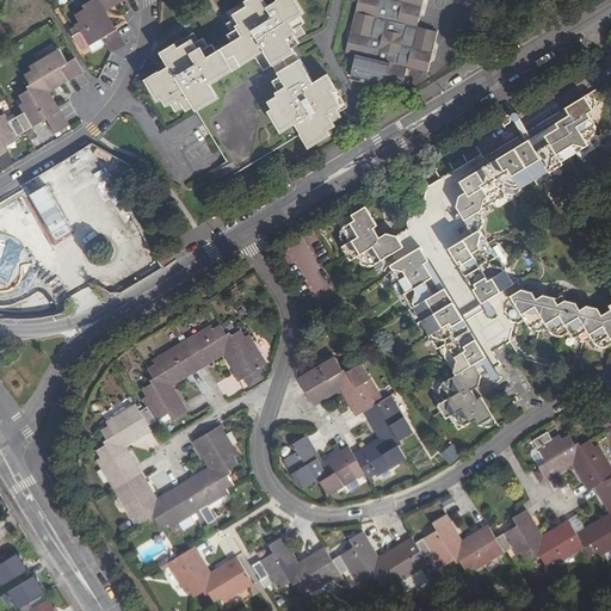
[(85,0),(86,1),(82,4),(85,8),(75,13),(79,22),(75,23),(76,24),(80,31),(74,35),(73,35),(81,49),(88,45),(102,38),(105,43),(110,51),(124,44),(116,30),(113,31),(100,10),(116,0),(85,0)]
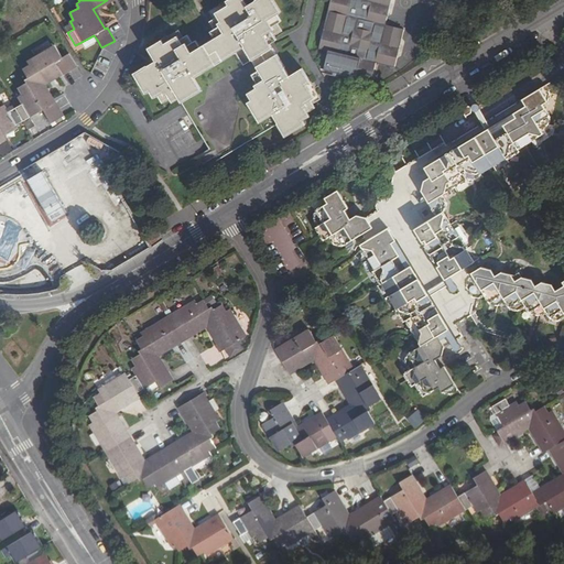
[(310,83),(313,80),(314,79),(306,66),(304,66),(292,73),(288,64),(289,64),(282,52),(280,53),(272,40),(280,36),(278,32),(285,28),(280,20),(282,19),(279,11),(282,9),(277,0),(255,0),(248,4),(246,0),(225,0),(227,4),(216,10),(218,14),(209,20),(214,29),(210,30),(216,39),(201,47),(197,40),(193,42),(188,33),(180,39),(177,34),(164,42),(162,39),(148,46),(155,60),(147,65),(147,64),(133,72),(147,93),(149,91),(153,98),(158,97),(162,104),(170,98),(172,102),(180,98),(215,158),(277,122),(284,137),(306,123),(304,120),(312,116),(311,112),(318,108),(313,98),(317,96),(310,83)]
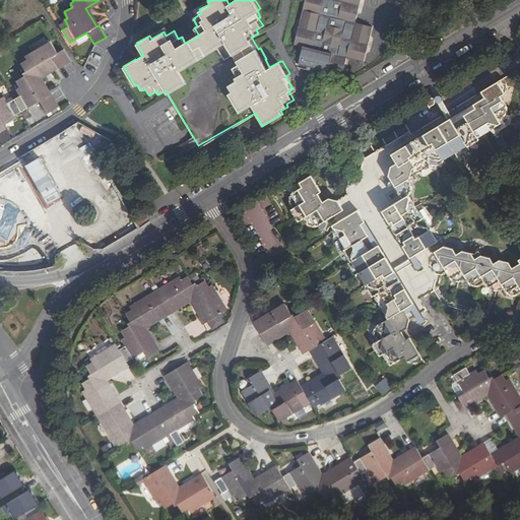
[(305,0),(295,45),(303,47),(300,63),(343,74),(346,57),(364,61),(373,27),(355,23),(361,0),(305,0)]
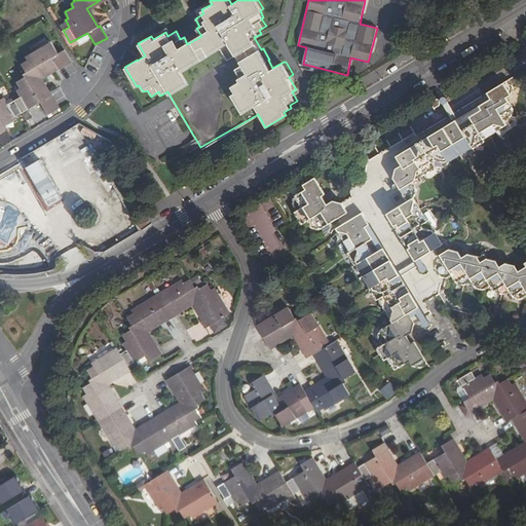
[(66,21),(60,24),(64,30),(69,27),(66,21)]
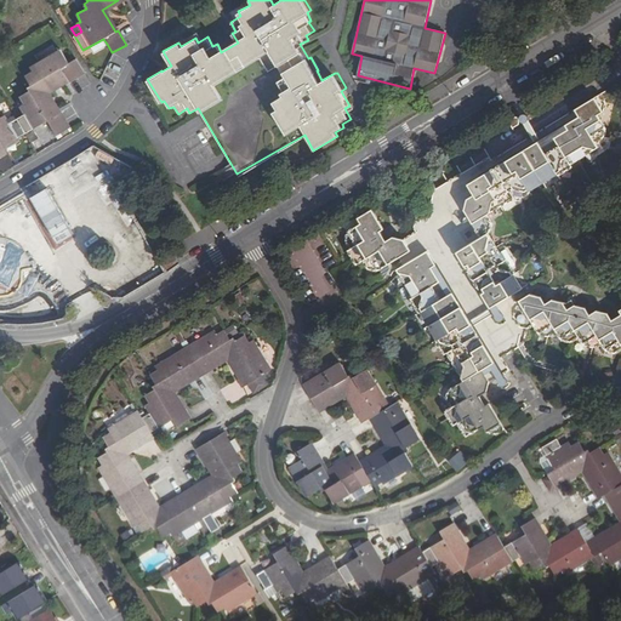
[(103,39),(90,46),(93,51),(107,44),(103,39)]
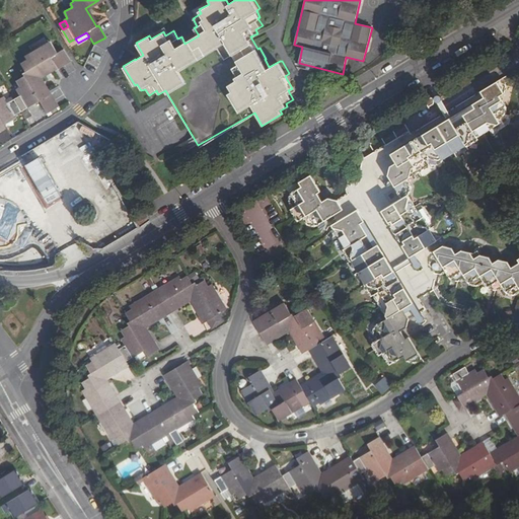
[(58,68),(70,62),(63,50),(58,53),(53,42),(27,56),(28,59),(22,62),(27,71),(23,73),(25,76),(17,80),(21,87),(17,89),(21,96),(9,103),(5,96),(1,99),(0,97),(0,133),(8,129),(5,123),(42,101),(48,113),(59,106),(53,94),(51,95),(40,77),(58,67),(58,68)]
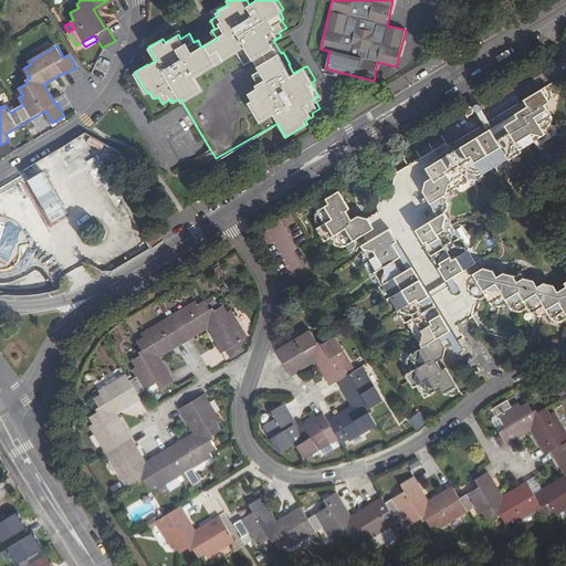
[(71,53),(69,54),(76,67),(77,66),(71,53)]
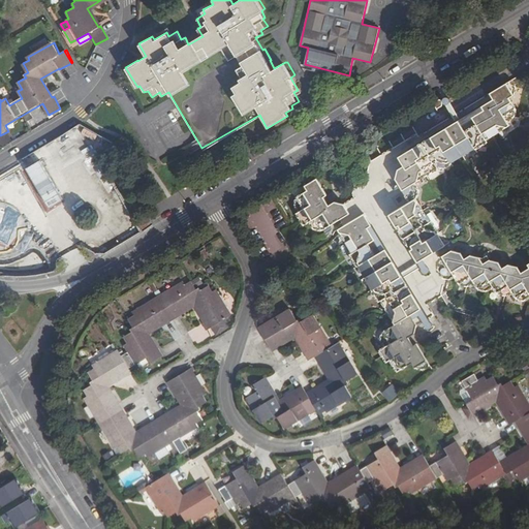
[(516,87),(511,80),(483,96),(484,98),(418,136),(417,133),(371,160),(366,188),(354,189),(352,194),(354,197),(344,204),(335,201),(328,205),(323,197),(327,194),(313,174),(307,178),(305,185),(308,190),(296,197),(294,204),(299,212),(298,213),(304,223),(306,224),(309,222),(311,227),(322,229),(341,219),(345,225),(339,229),(397,324),(382,333),(381,340),(384,345),(378,349),(386,363),(391,361),(397,370),(412,362),(415,367),(419,365),(422,368),(429,364),(417,344),(414,345),(409,337),(415,334),(416,325),(434,315),(427,304),(445,292),(449,279),(455,276),(460,284),(467,286),(474,282),(477,288),(487,290),(494,286),(498,293),(504,294),(511,290),(516,298),(524,299),(528,296),(528,263),(528,265),(528,268),(522,273),(519,267),(508,265),(502,268),(499,261),(490,259),(484,262),(480,256),(471,255),(464,258),(461,252),(452,250),(448,252),(415,198),(417,197),(418,187),(415,182),(509,125),(504,116),(516,110),(509,97),(515,95),(516,87)]
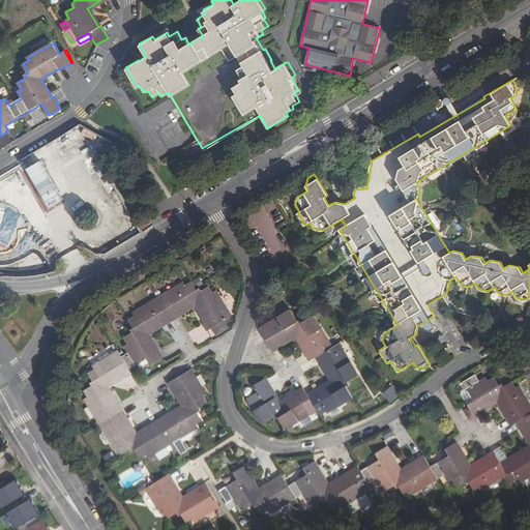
[(68,201),(51,164),(88,146),(82,130),(31,154),(35,163),(26,167),(32,180),(29,182),(43,212),(68,201)]
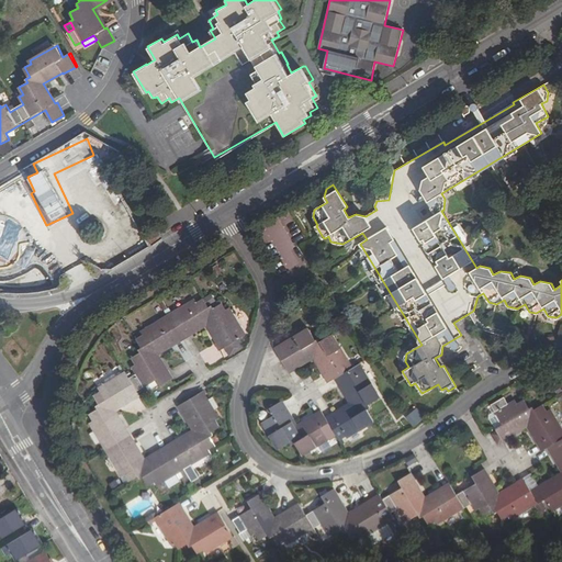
[(27,238),(24,228),(22,224),(18,221),(13,217),(7,215),(0,214),(0,213),(0,267),(7,267),(15,262),(22,256),(26,247),(27,238)]
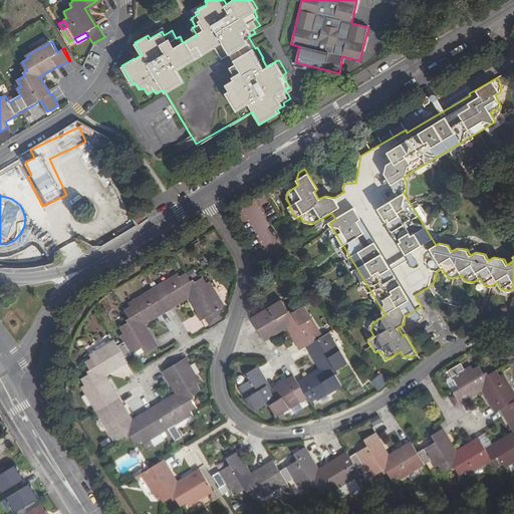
[(179,273),(129,303),(131,306),(123,309),(129,318),(125,320),(127,323),(119,327),(122,335),(120,336),(124,342),(118,345),(114,339),(89,354),(92,358),(85,361),(90,370),(87,372),(89,376),(81,380),(85,388),(81,390),(111,440),(114,438),(116,441),(117,441),(117,442),(126,437),(127,440),(131,438),(136,446),(142,443),(144,446),(169,431),(176,442),(183,438),(176,426),(194,416),(192,412),(198,409),(193,400),(196,398),(195,395),(203,391),(199,384),(201,382),(187,358),(165,372),(167,378),(170,377),(180,395),(163,405),(162,404),(149,411),(150,413),(132,424),(121,408),(123,406),(115,393),(113,394),(102,376),(120,365),(121,367),(127,363),(125,359),(144,348),(146,353),(158,346),(154,340),(152,341),(142,325),(160,314),(161,316),(175,308),(174,306),(191,295),(201,312),(198,313),(202,320),(226,306),(212,280),(208,282),(205,276),(196,282),(195,279),(192,281),(187,272),(181,276),(179,273)]
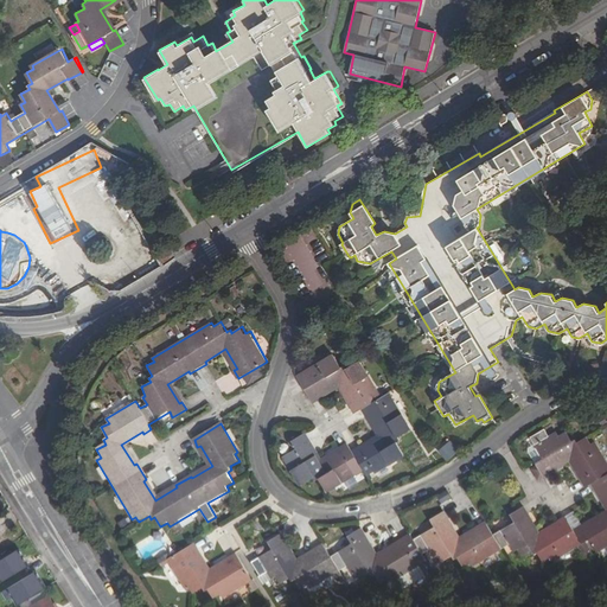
[(311,387),(304,390),(312,403),(319,400),(318,397),(339,384),(352,406),(349,408),(353,415),(362,410),(366,417),(369,416),(381,436),(360,448),(359,447),(352,451),(347,443),(339,448),(340,451),(320,462),(307,442),(312,440),(307,433),(291,442),(295,449),(281,457),(299,485),(312,478),(313,480),(318,479),(326,493),(356,475),(347,462),(355,458),(359,465),(365,477),(369,474),(372,473),(374,475),(403,459),(396,443),(401,441),(400,438),(411,430),(390,394),(366,407),(363,400),(377,391),(359,362),(346,370),(344,366),(342,368),(334,355),(302,372),(311,387)]
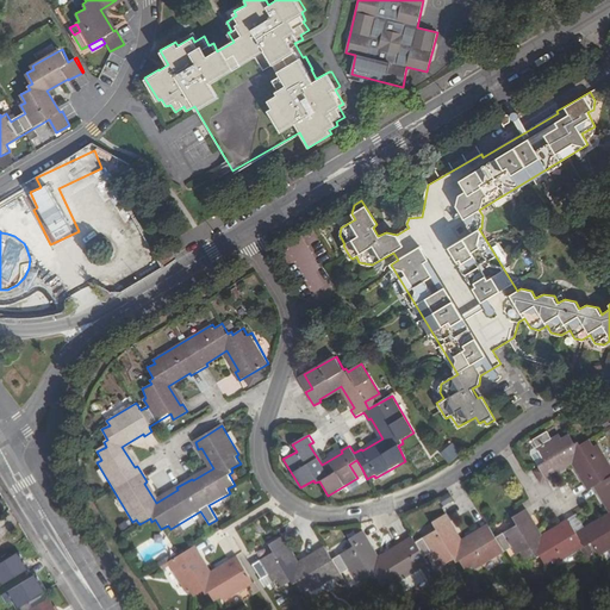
[(282,537),(268,546),(273,553),(253,565),(261,579),(267,576),(272,583),(275,580),(280,587),(290,583),(291,585),(296,582),(302,592),(310,589),(311,591),(349,568),(353,576),(358,573),(361,582),(371,577),(372,579),(377,577),(383,587),(390,584),(392,586),(421,570),(414,556),(422,552),(425,558),(433,554),(436,560),(441,556),(446,565),(455,560),(456,562),(460,561),(466,570),(473,565),(475,568),(510,548),(515,555),(520,553),(523,560),(533,555),(534,556),(539,555),(545,566),(552,562),(554,565),(591,543),(598,555),(609,548),(609,464),(598,444),(595,447),(590,440),(580,446),(578,442),(574,443),(568,435),(562,439),(560,435),(552,440),(547,431),(533,440),(539,449),(545,461),(539,465),(547,479),(553,474),(552,473),(573,461),(585,480),(583,483),(587,490),(595,486),(598,495),(601,493),(609,509),(609,516),(586,531),(585,528),(576,534),(567,520),(559,524),(560,527),(540,540),(528,520),(530,517),(526,509),(511,517),(516,524),(496,536),(489,526),(481,529),(483,531),(462,545),(449,523),(452,522),(447,515),(435,522),(439,529),(416,542),(414,537),(405,542),(406,545),(378,561),(366,541),(368,541),(363,531),(349,540),(353,547),(332,559),(325,547),(317,552),(318,554),(297,566),(285,547),(287,545),(282,537)]
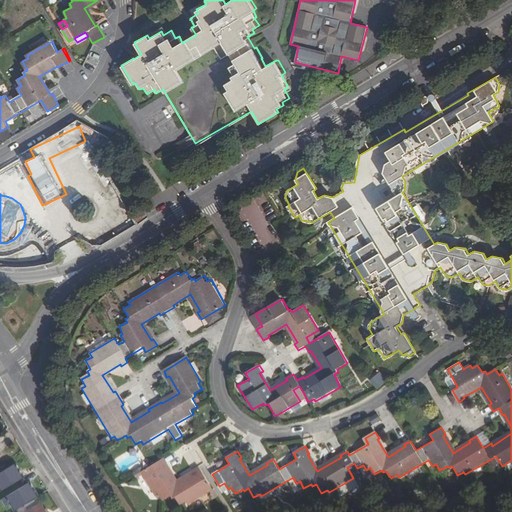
[(378,374),(371,380),(378,389),(385,383),(378,374)]
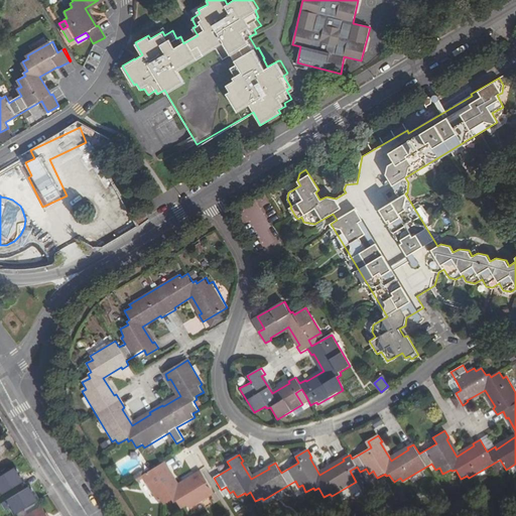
[(461,390),(456,380),(452,382),(452,385),(456,393),(461,390)]
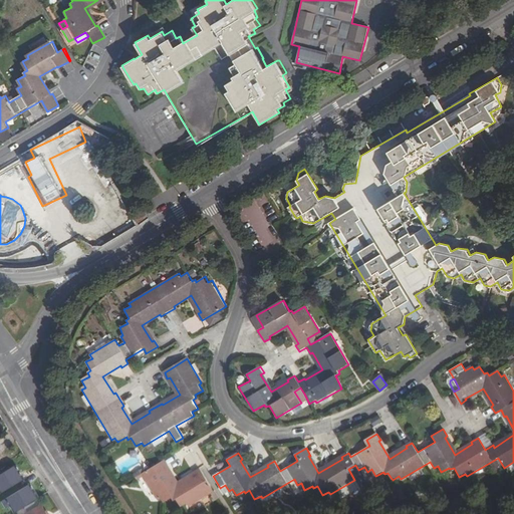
[(212,501),(219,498),(211,486),(210,485),(200,469),(194,472),(195,474),(176,486),(166,468),(168,467),(165,461),(142,474),(156,499),(159,497),(164,504),(172,499),(173,501),(176,500),(181,508),(188,504),(189,507),(210,495),(212,497),(211,497),(212,501)]
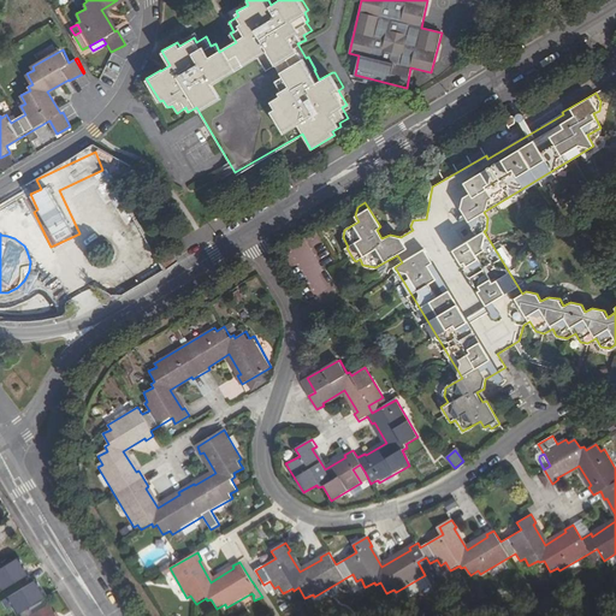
[(55,615),(51,606),(46,599),(30,609),(35,615),(55,615)]
